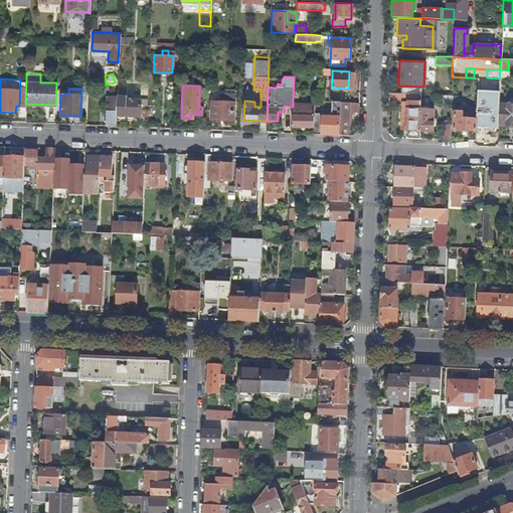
[(388,92),(387,100),(401,100),(406,101),(405,129),(418,129),(419,109),(419,101),(409,101),(410,93),(388,92)]
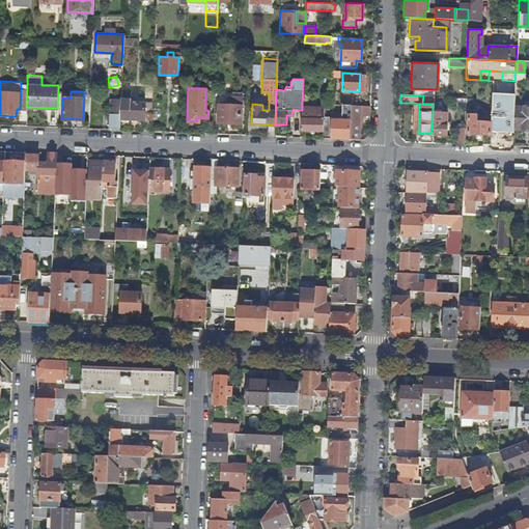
[(423,95),(422,104),(433,104),(433,102),(433,95),(423,95)]
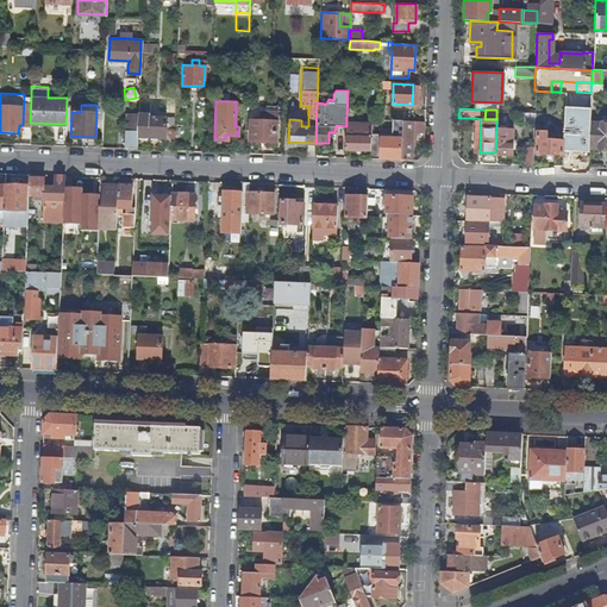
[(275,142),(276,111),(261,111),(260,119),(250,119),(249,141),(275,142)]
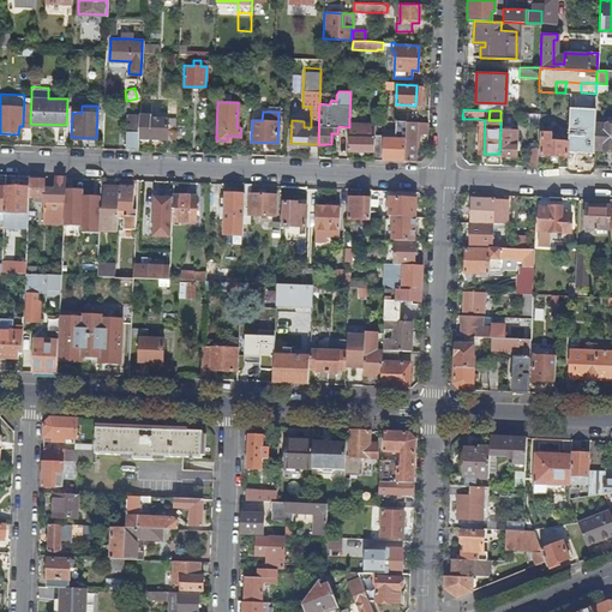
[(127,114),(126,149),(137,149),(138,137),(139,114),(127,114)]
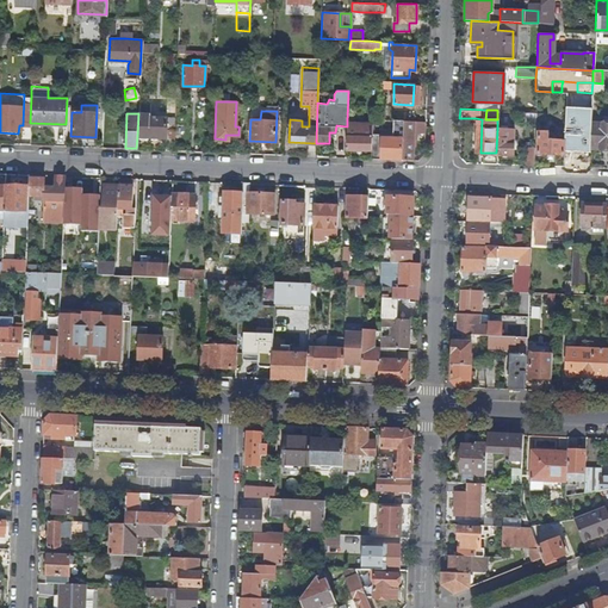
[(165,137),(165,149),(173,149),(174,117),(166,117),(166,118),(156,118),(156,117),(149,116),(149,113),(138,113),(137,136),(165,137)]
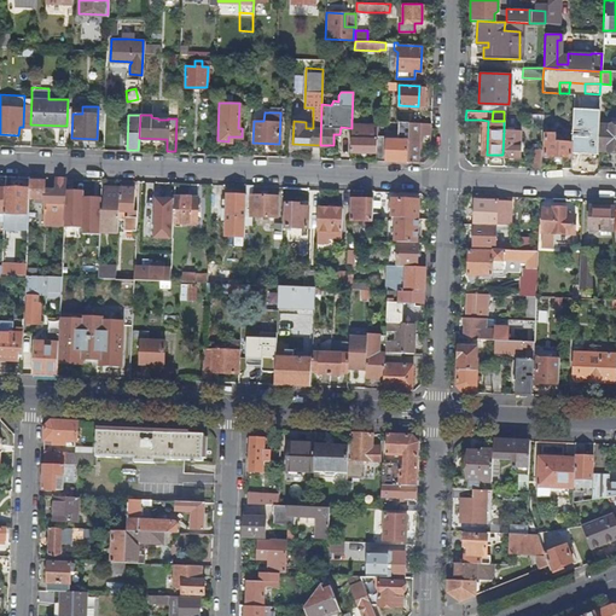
[(615,117),(610,118),(610,125),(598,123),(598,150),(615,150),(615,117)]
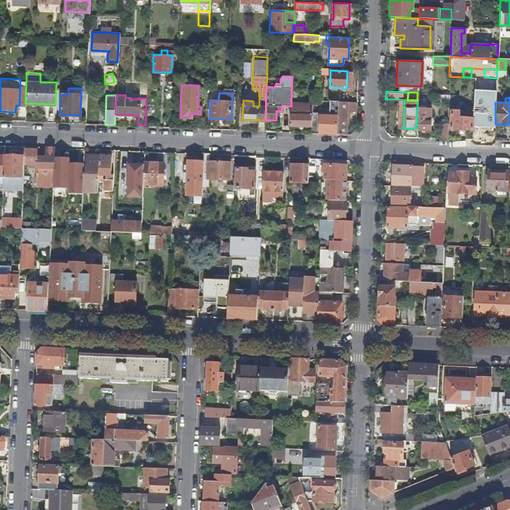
[(330,109),(319,108),(319,111),(318,133),(336,133),(338,101),(334,101),(330,100),(330,109)]
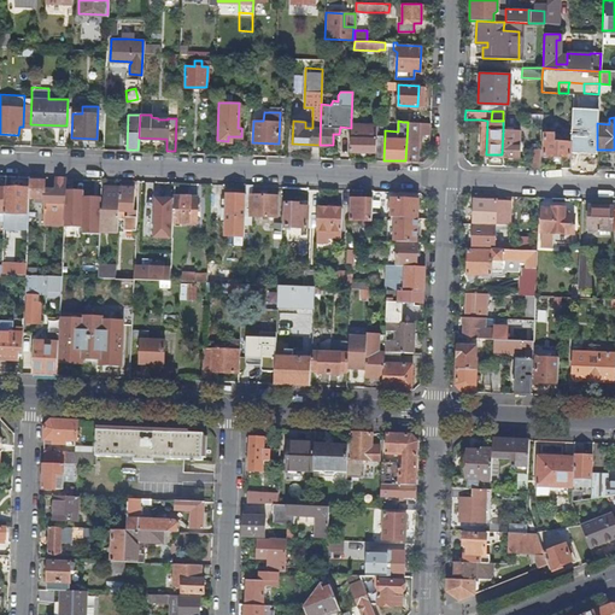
[(376,122),(351,122),(351,128),(350,138),(350,151),(374,151),(374,159),(384,160),(385,134),(376,134),(376,122)]
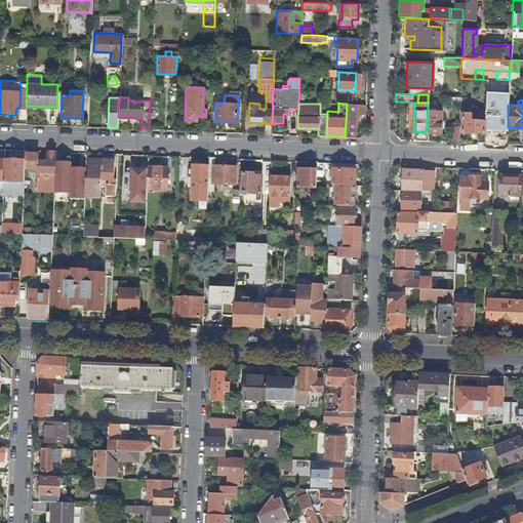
[(347,104),(345,136),(354,137),(355,104),(347,104)]
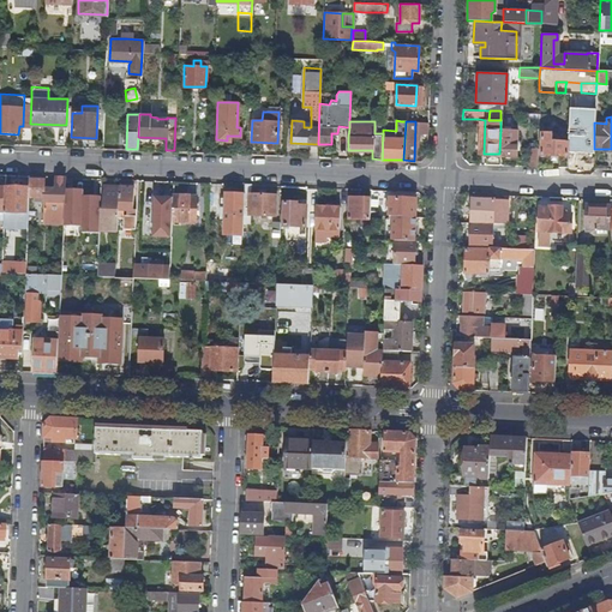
[(515,155),(516,130),(501,130),(499,154),(515,155)]
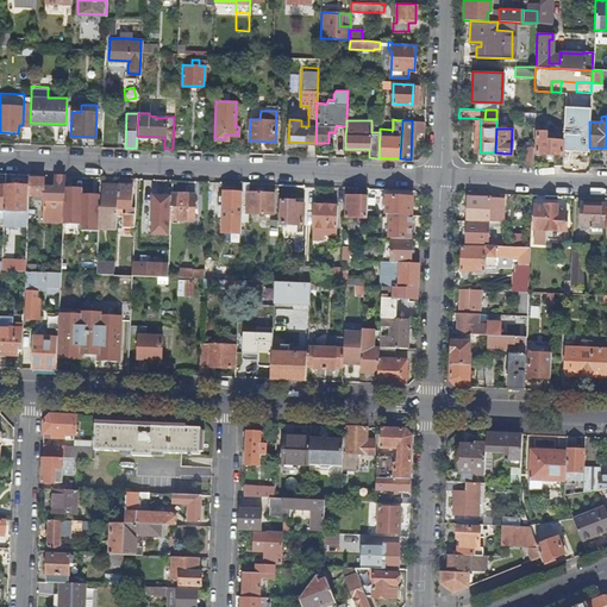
[(536,131),(536,152),(562,152),(562,141),(552,139),(552,136),(546,136),(546,131),(536,131)]
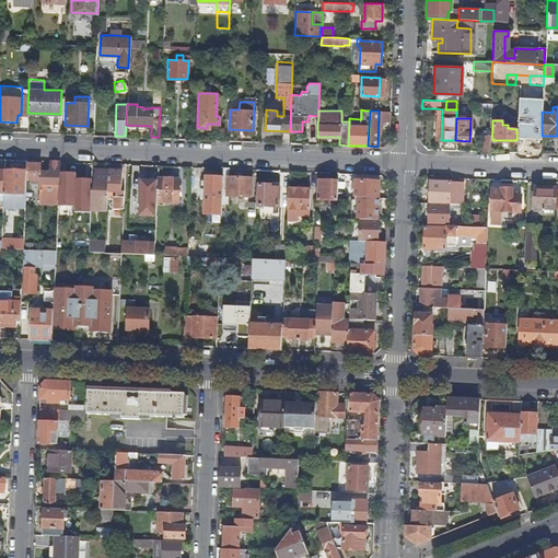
[(515,152),(525,152),(526,124),(516,124),(516,129),(516,140),(515,152)]
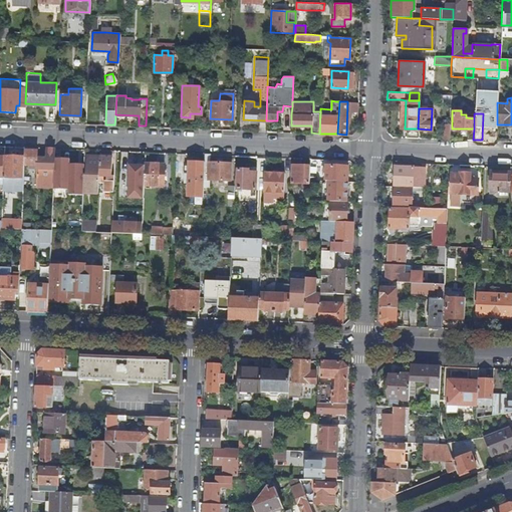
[(441,123),(441,138),(449,139),(449,124),(441,123)]
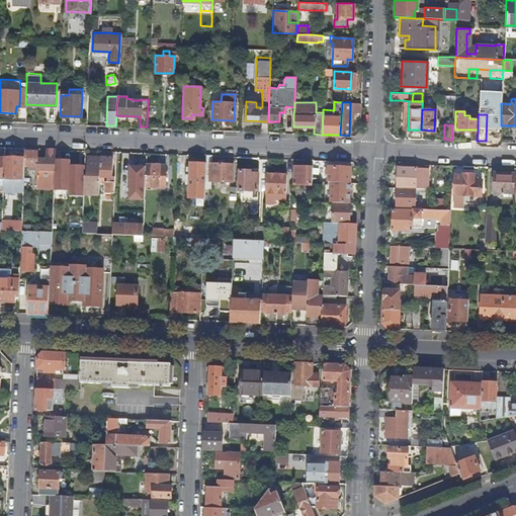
[(53,188),(54,149),(47,148),(46,158),(35,158),(36,151),(23,150),(23,158),(23,165),(30,165),(35,166),(35,168),(35,187),(53,188)]
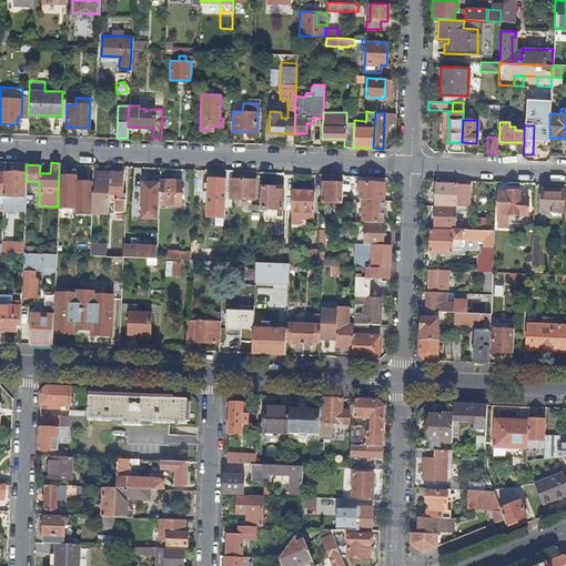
[(231,179),(231,170),(225,170),(225,179),(224,199),(224,206),(230,206),(230,199),(236,199),(236,201),(241,201),(241,199),(253,200),(254,180),(231,179)]
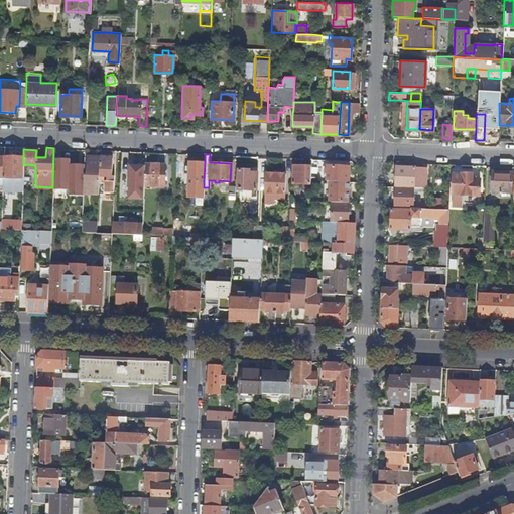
[(23,157),(3,156),(2,177),(2,189),(22,190),(23,164),(23,157)]
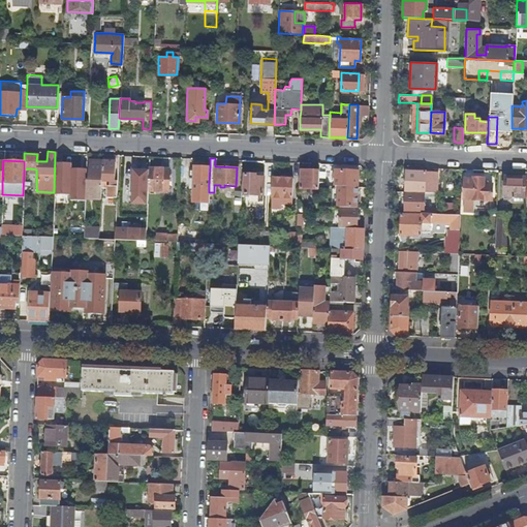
[(88,181),(85,181),(85,198),(100,199),(100,186),(101,160),(89,160),(88,176),(88,181)]
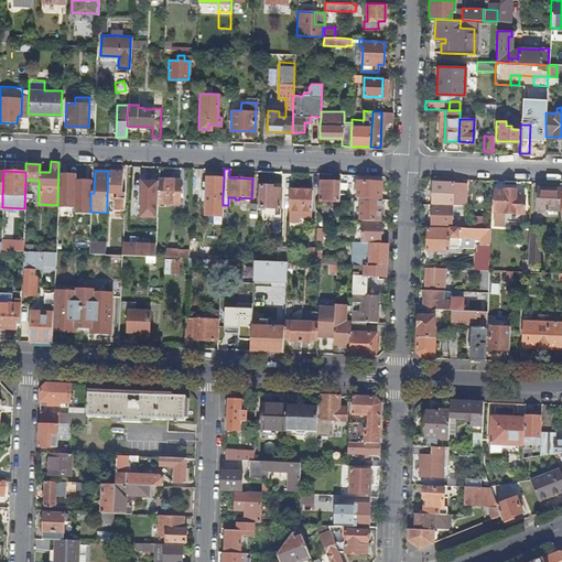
[(122,172),(108,171),(107,198),(112,198),(114,192),(116,192),(116,197),(115,202),(115,209),(123,211),(123,198),(123,192),(121,192),(122,172)]
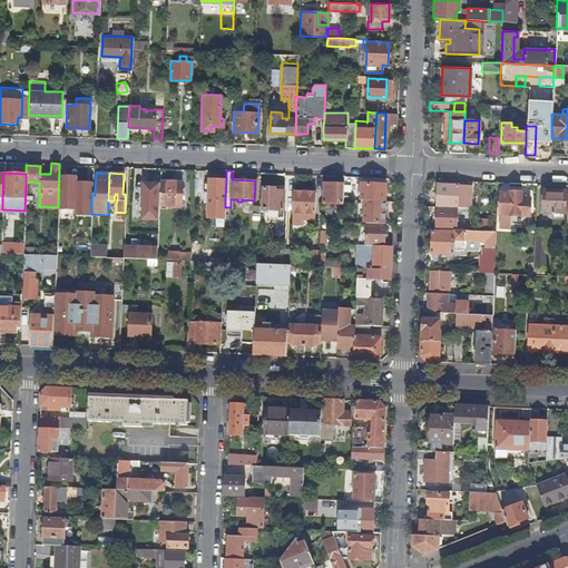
[(139,201),(140,177),(126,177),(125,194),(125,201),(139,201)]
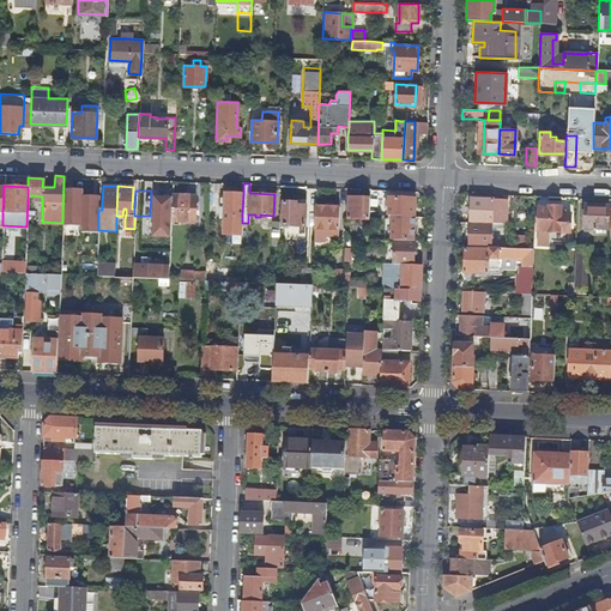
[(242,215),(243,193),(224,192),(224,201),(219,200),(219,218),(223,218),(223,234),(242,235),(242,223),(242,215)]
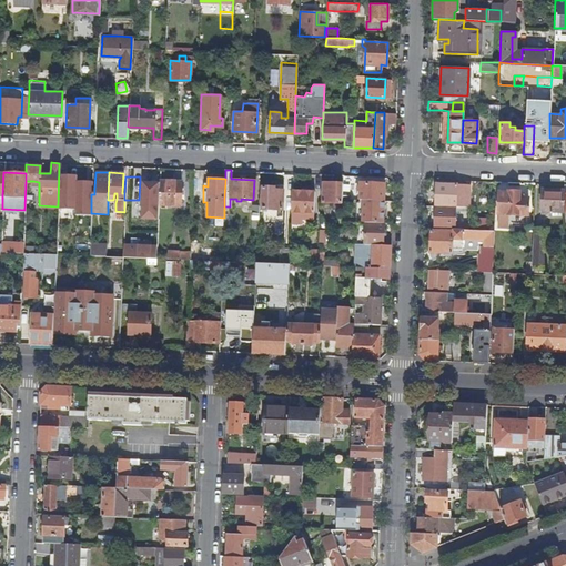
[(180,205),(181,181),(159,180),(159,182),(158,204),(180,205)]
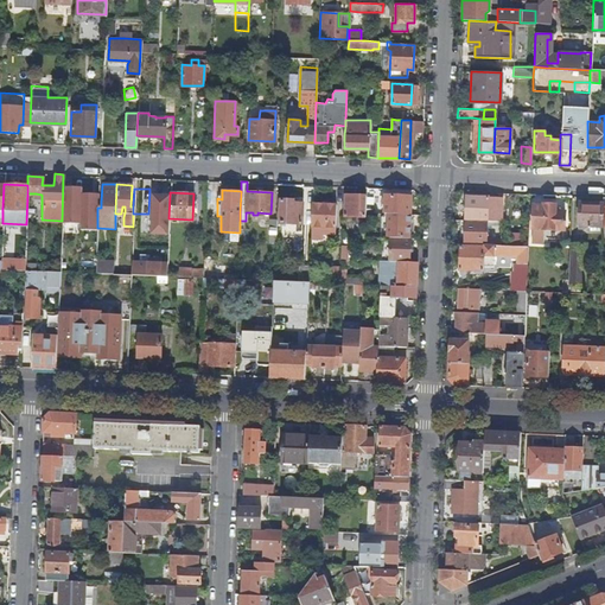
[(344,215),(364,216),(364,211),(365,193),(355,192),(355,195),(345,193),(344,215)]
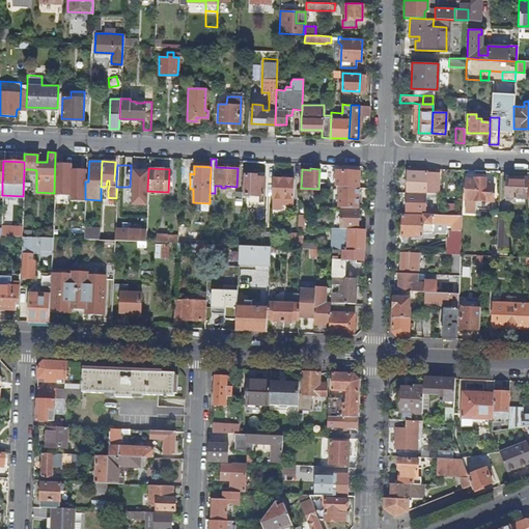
[(148,170),(141,169),(140,203),(147,203),(147,191),(148,170)]
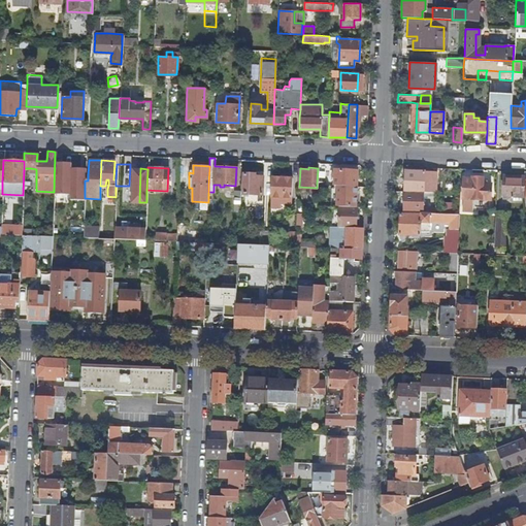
[(334,169),(333,185),(336,185),(356,186),(357,170),(334,169)]
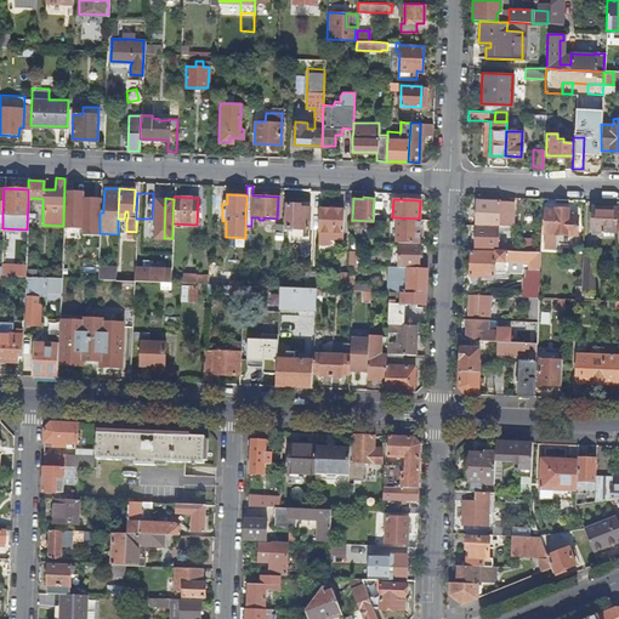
[(475,223),(498,225),(499,200),(476,199),(475,223)]
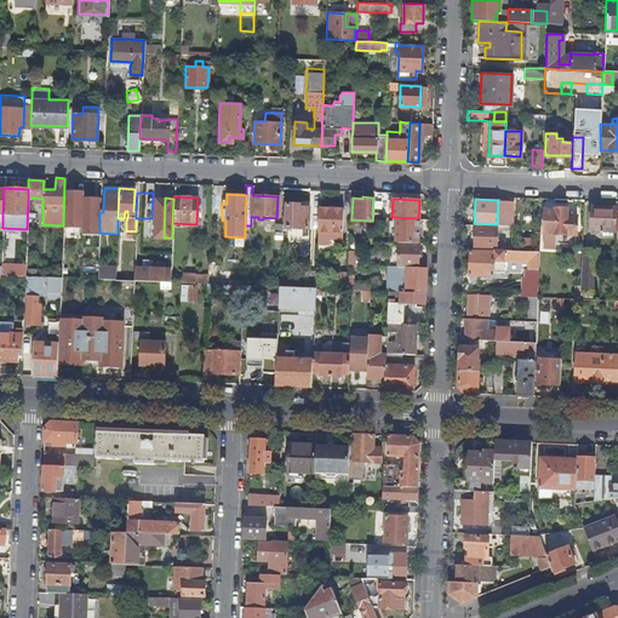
[(308,228),(308,206),(299,206),(299,204),(286,204),(285,227),(308,228)]
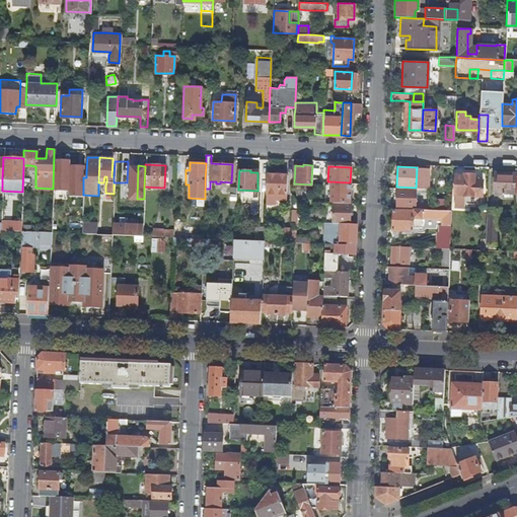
[(515,172),(494,171),(494,190),(498,190),(498,193),(499,193),(514,193),(515,172)]
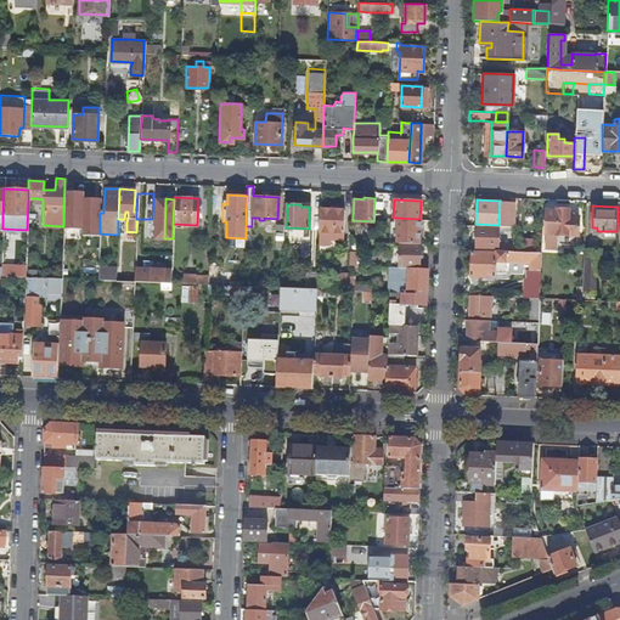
[(344,209),(319,208),(317,242),(328,243),(328,238),(343,238),(344,209)]
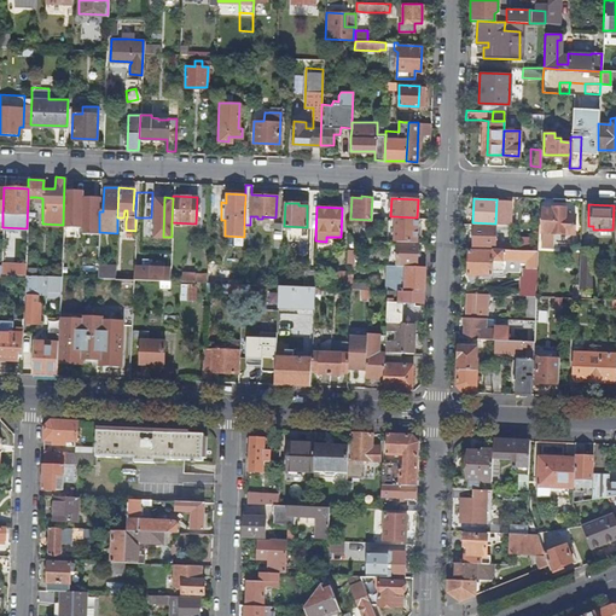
[(552,208),(542,208),(541,245),(552,247),(553,231),(573,232),(574,215),(564,214),(565,208),(552,207),(552,208)]
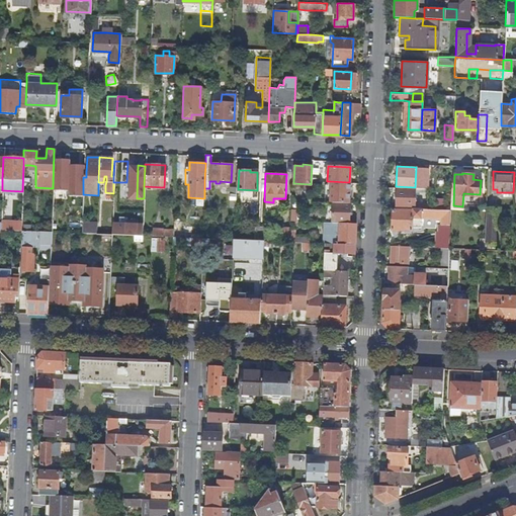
[(330,201),(332,201),(349,202),(349,182),(330,181),(330,201)]
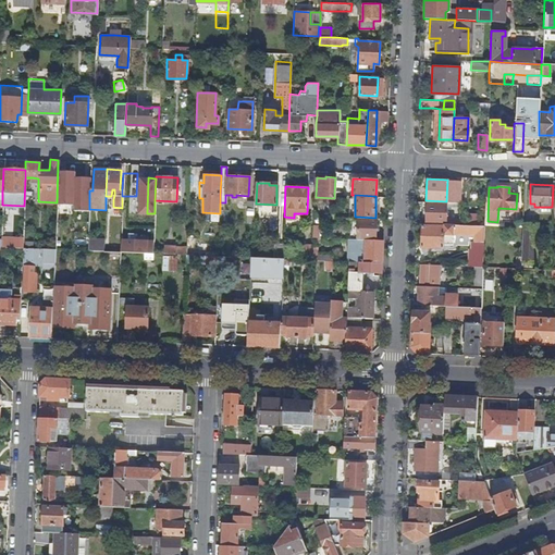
[(446,201),(426,200),(426,222),(443,223),(458,224),(458,218),(446,217),(446,201)]
